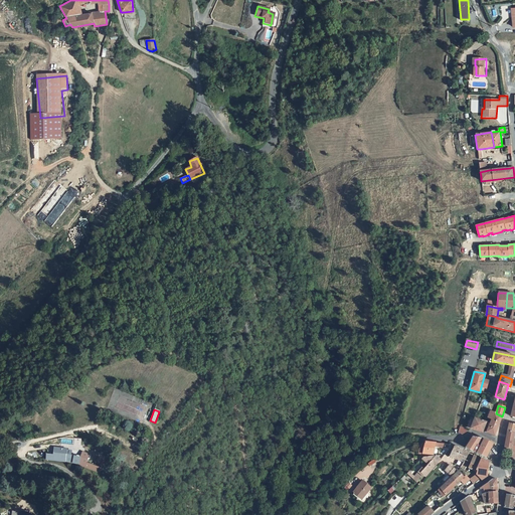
[(487,434),(494,436),(502,416),(496,413),(491,412),(488,418),(492,420),(490,424),(487,434)]
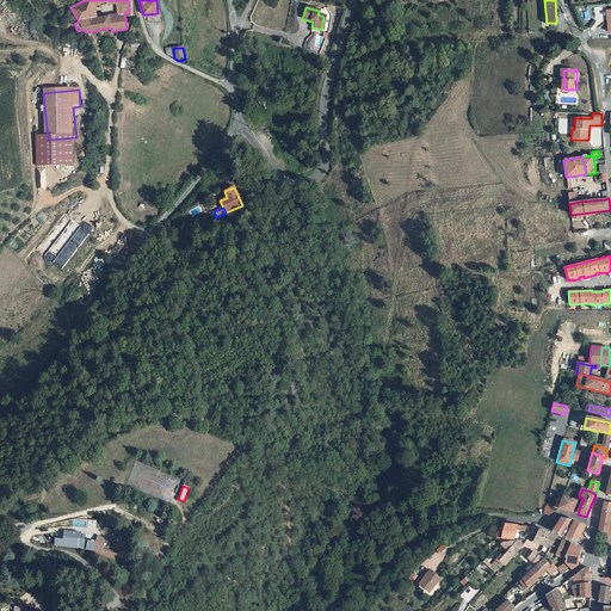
[(557,510),(563,497),(557,495),(553,507),(557,510)]
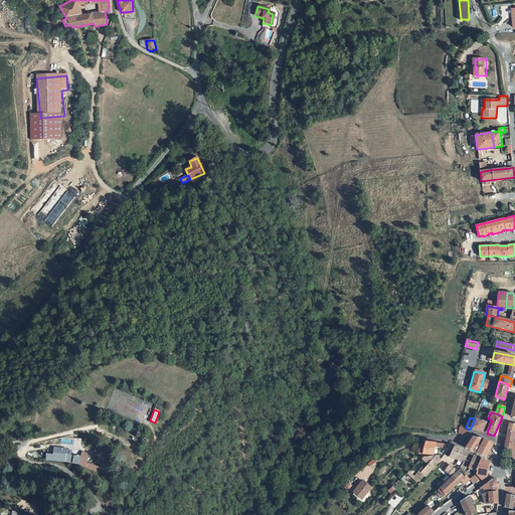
[(483,433),(486,422),(475,418),(470,430),(471,430),(483,433)]
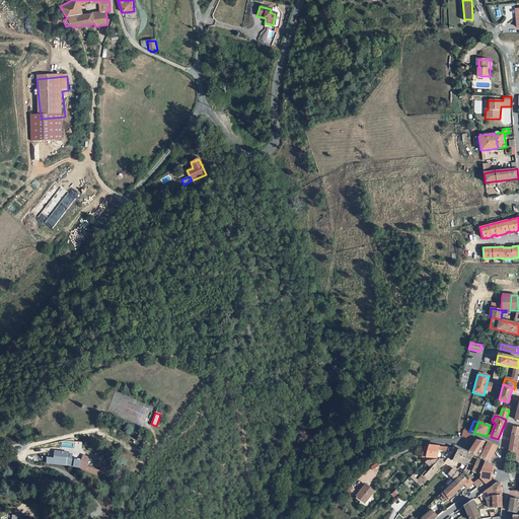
[(516,452),(517,444),(518,435),(512,434),(509,451),(516,452)]
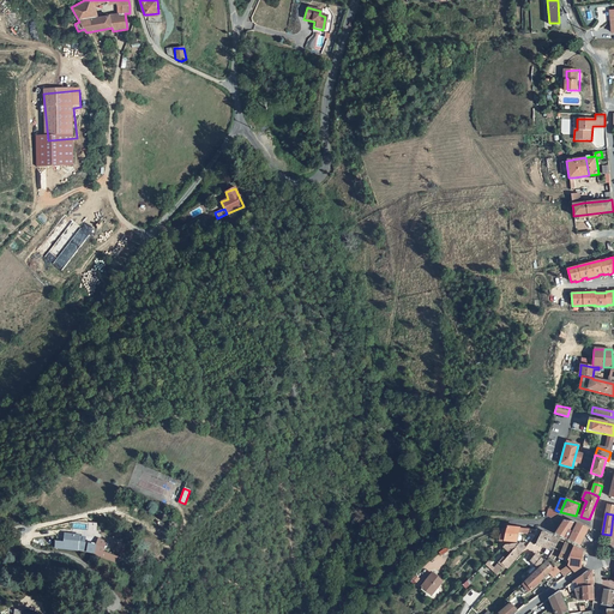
[(579,546),(588,529),(577,524),(577,525),(573,523),(564,521),(564,522),(555,534),(579,546)]
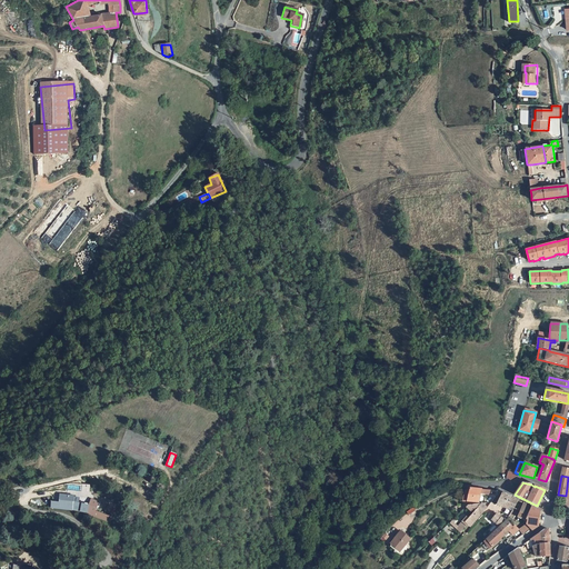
[(480,489),(470,489),(470,490),(467,501),(478,502),(478,501),(480,502),(481,501),(482,498),(481,497),(479,496),(480,495),(488,496),(489,491),(481,490),(480,489)]
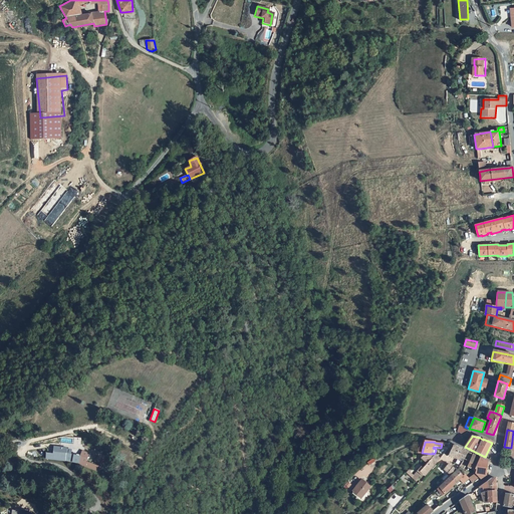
[(53,453),(52,457),(58,458),(62,447),(52,446),(51,452),(53,453)]
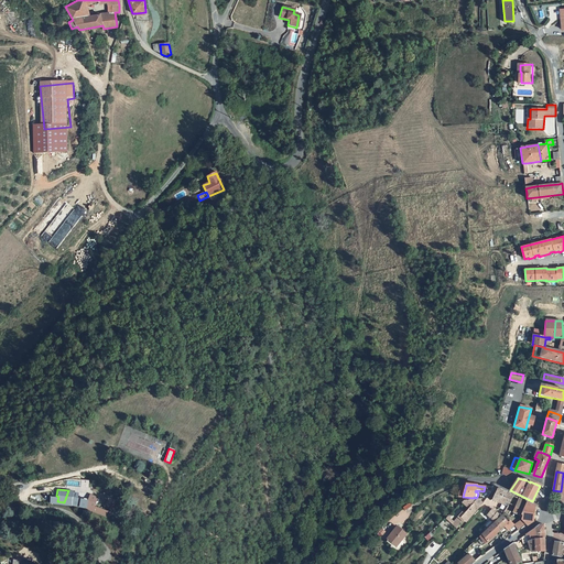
[(491,500),(499,503),(500,501),(503,492),(505,491),(498,489),(498,490),(497,489),(491,500)]
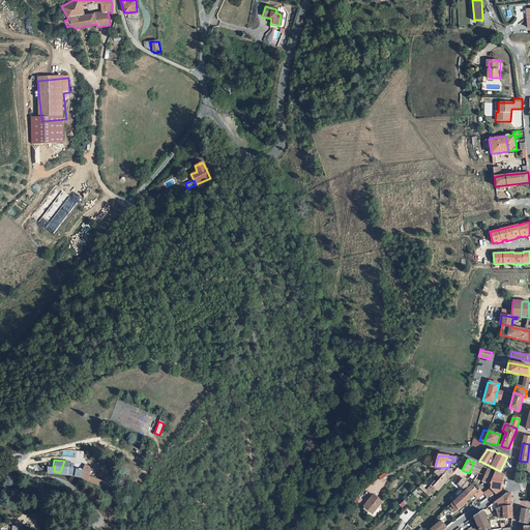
[(66,473),(68,462),(64,461),(60,472),(66,473)]
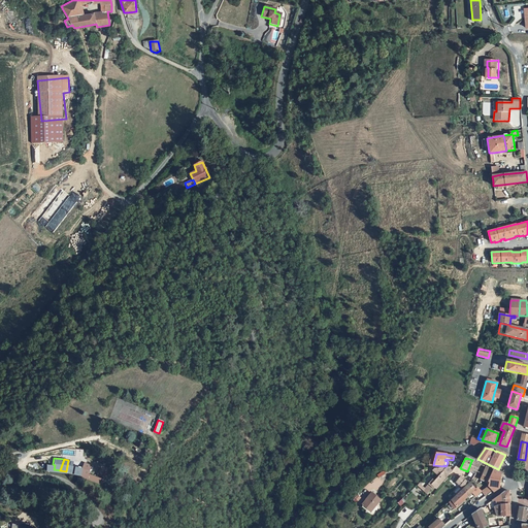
[(475,472),(481,465),(471,461),(468,469),(475,472)]
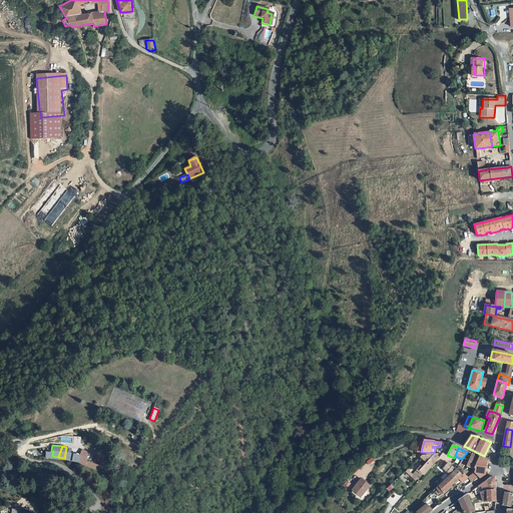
[(78,463),(83,466),(88,454),(82,451),(78,463)]
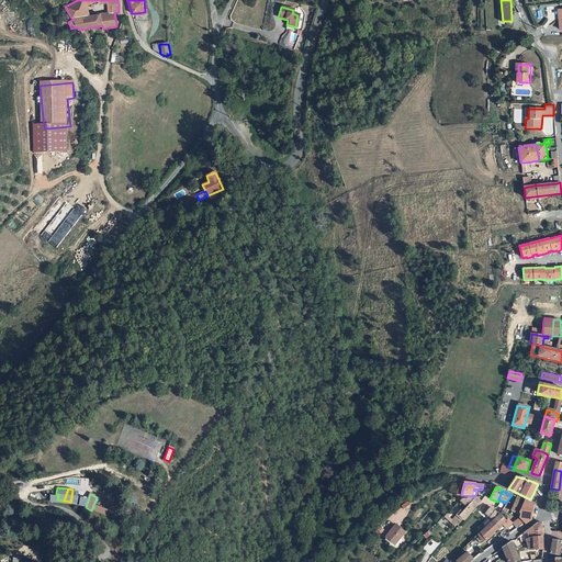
[(520,519),(524,523),(526,524),(530,520),(531,519),(532,509),(524,508),(525,501),(518,497),(512,510),(520,514),(519,518),(520,519)]
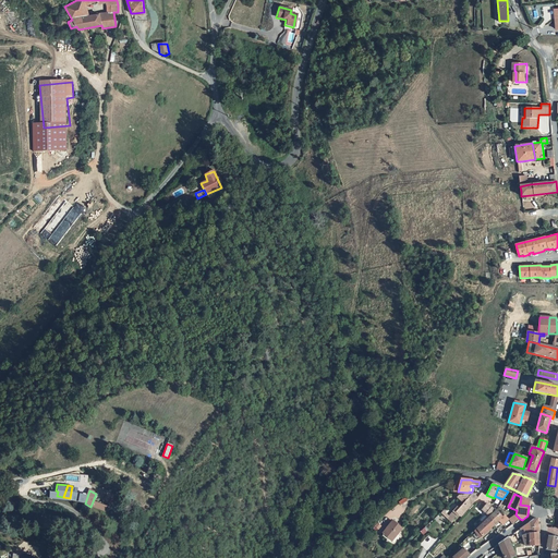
[(471,496),(469,495),(457,497),(457,498),(464,505),(460,510),(457,507),(453,512),(457,516),(458,516),(459,514),(461,516),(471,505),(477,498),(472,495),(471,496)]
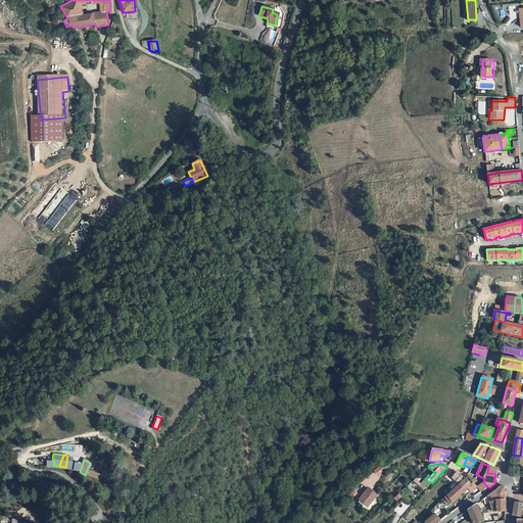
[(459,484),(465,479),(455,471),(453,471),(449,472),(448,475),(459,484)]
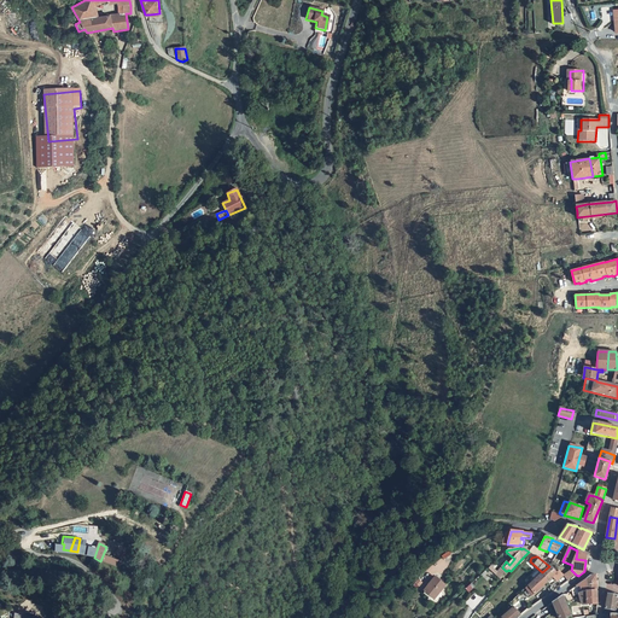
[(506,571),(502,567),(497,572),(490,566),(488,567),(500,578),(506,571)]
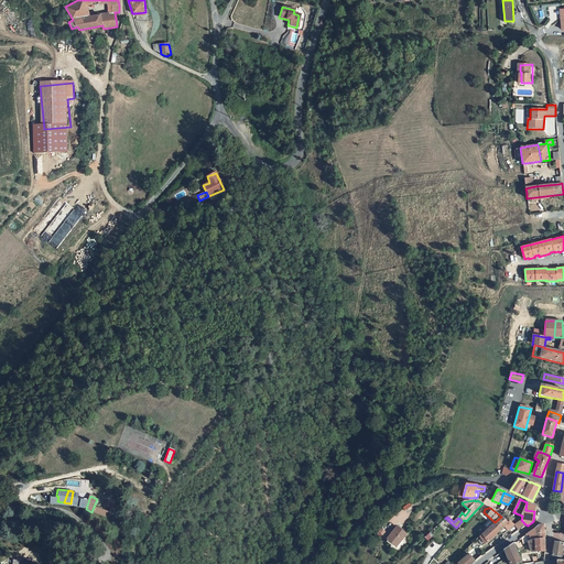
[(495,522),(492,524),(498,530),(503,525),(507,522),(501,517),(495,522)]
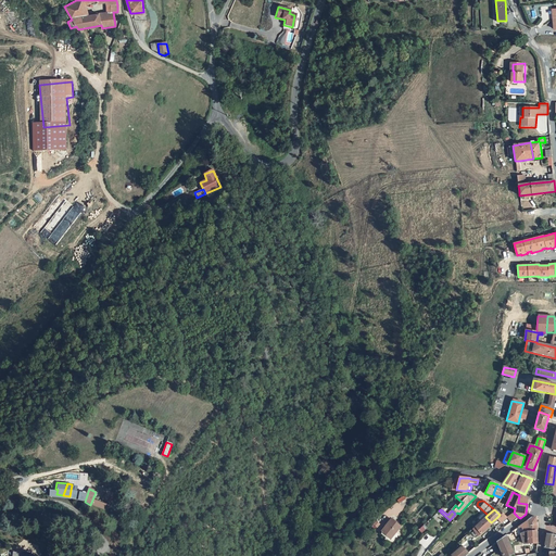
[(500,515),(496,518),(501,523),(507,518),(504,515),(502,517),(500,515)]
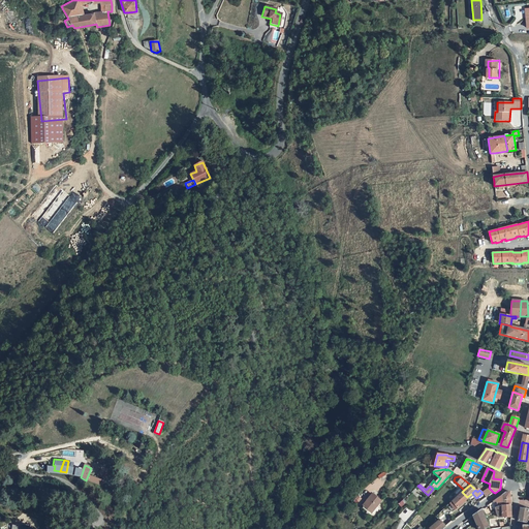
[(454,508),(467,497),(462,492),(454,498),(452,500),(450,502),(449,503),(454,508)]
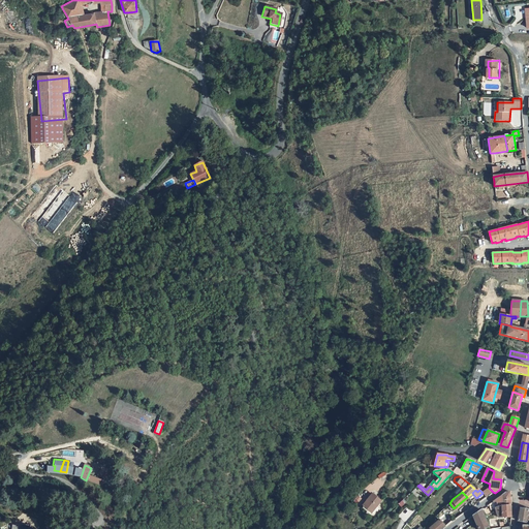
[(502,507),(510,505),(511,505),(511,501),(510,501),(509,492),(506,493),(499,498),(502,507)]
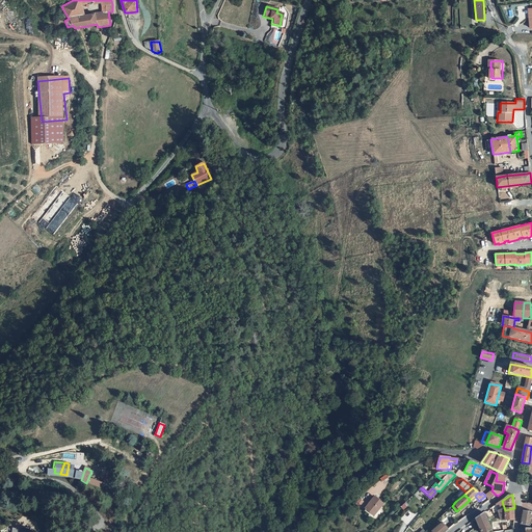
[(382,504),(374,497),(364,508),(373,515),(382,504)]
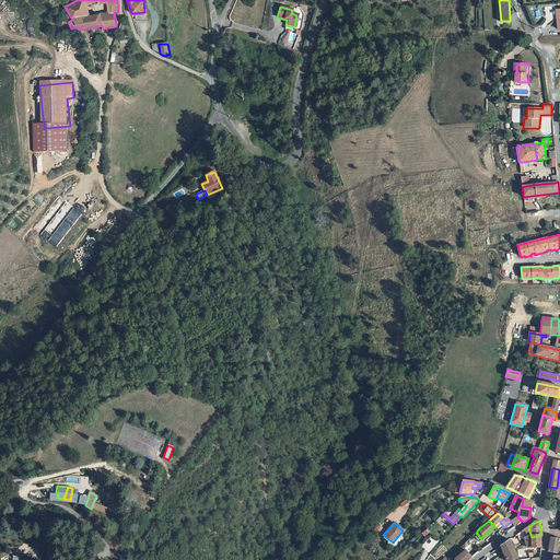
[(532,537),(528,527),(522,532),(524,538),(532,537)]
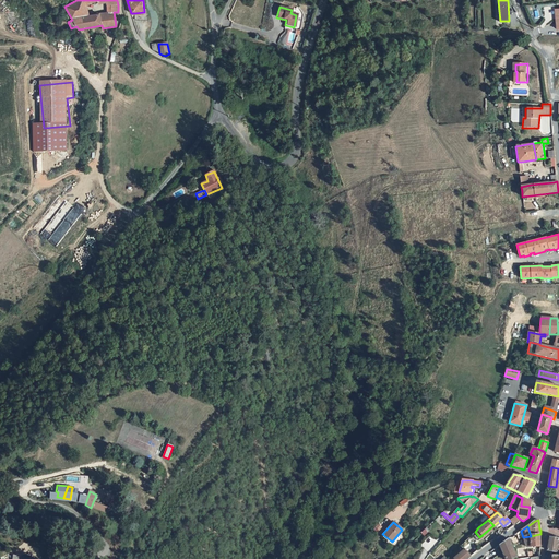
[(526,547),(540,546),(539,534),(531,536),(523,537),(526,547)]
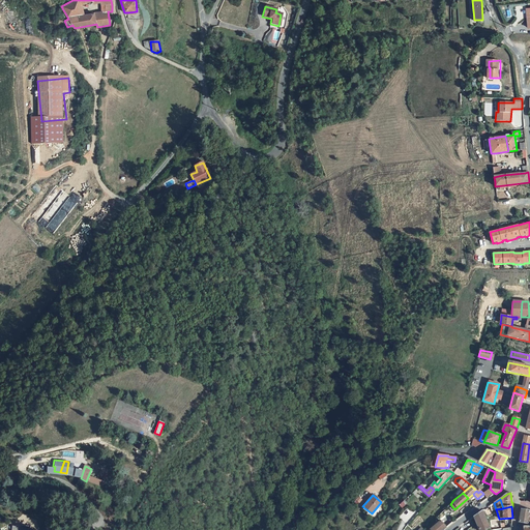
[(528,523),(529,511),(522,509),(520,522),(528,523)]
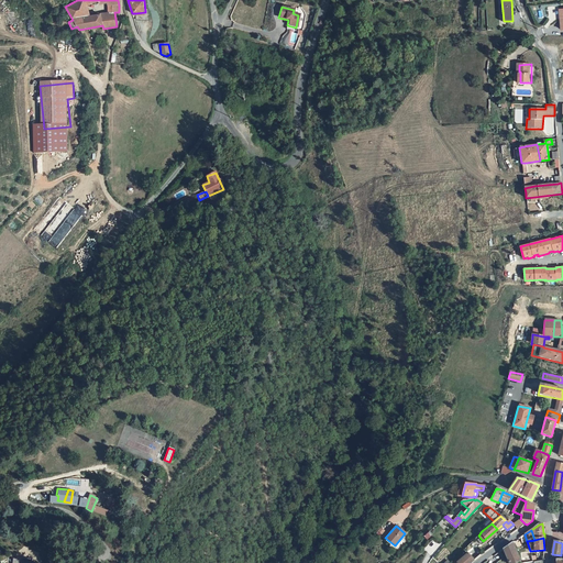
[(514,562),(521,560),(512,543),(503,549),(510,562),(514,562)]
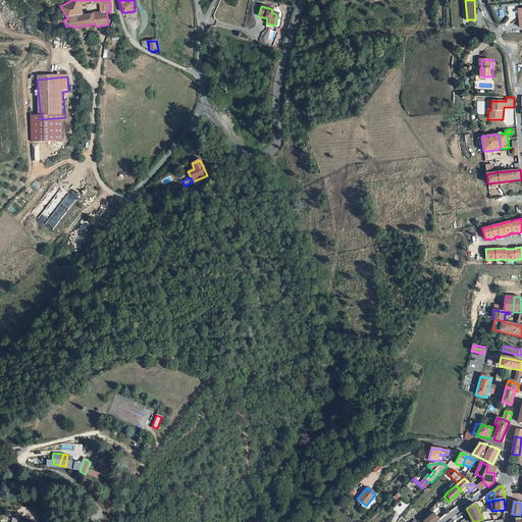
[(434,513),(439,519),(446,515),(439,509),(434,513)]
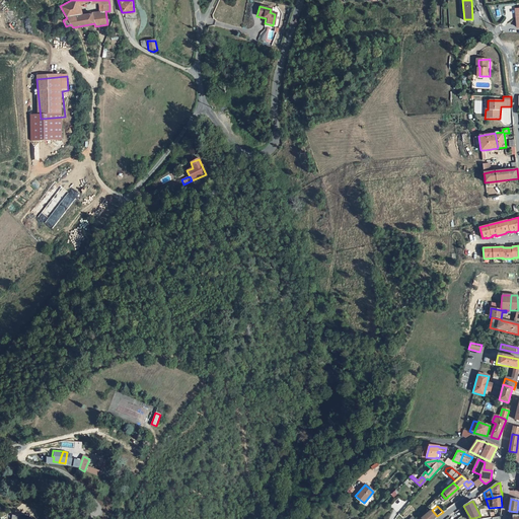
[(421,518),(434,518),(437,516),(432,510),(421,518)]
